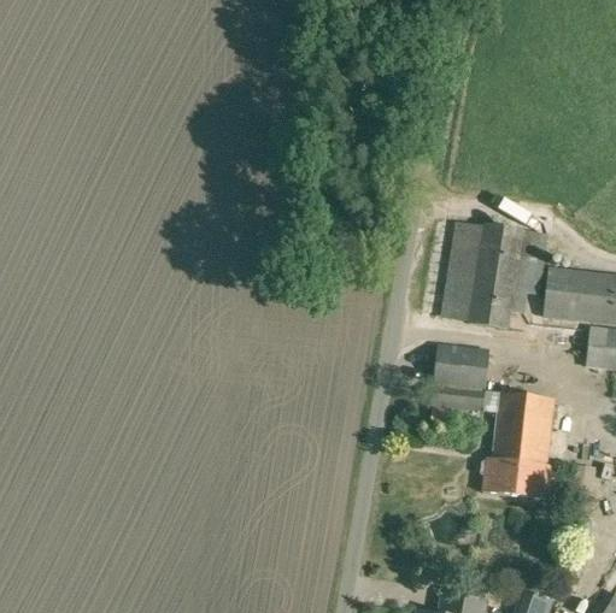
[(539,293),(549,234),(456,219),(440,314),(509,328),(514,290),(539,293)]
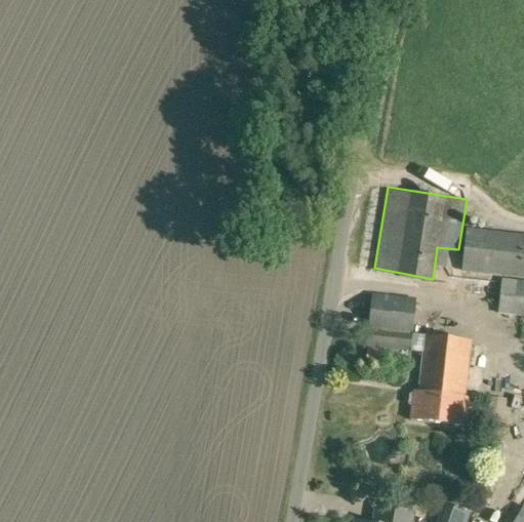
[(523,233),(467,227),(461,269),(523,275),(523,233)]
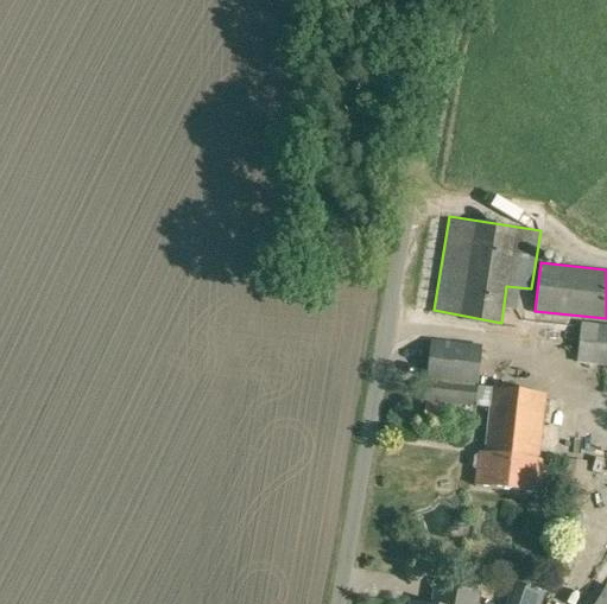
[(606,322),(581,319),(577,360),(606,362),(606,322)]
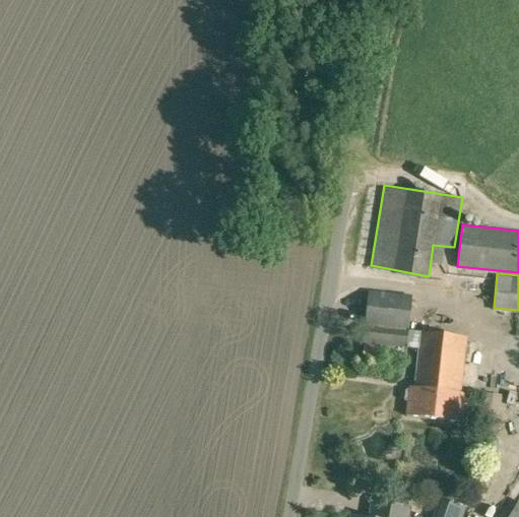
[(406,346),(412,293),(368,287),(362,341),(364,342),(362,357),(377,358),(378,343),(406,346)]
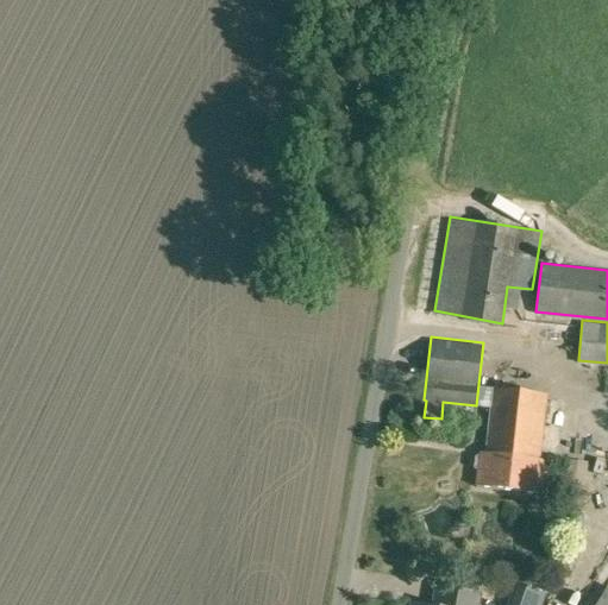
[(539,459),(546,392),(493,385),(486,452),(480,452),(480,453),(476,454),(475,465),(478,466),(476,484),(540,492),(544,459),(539,459)]
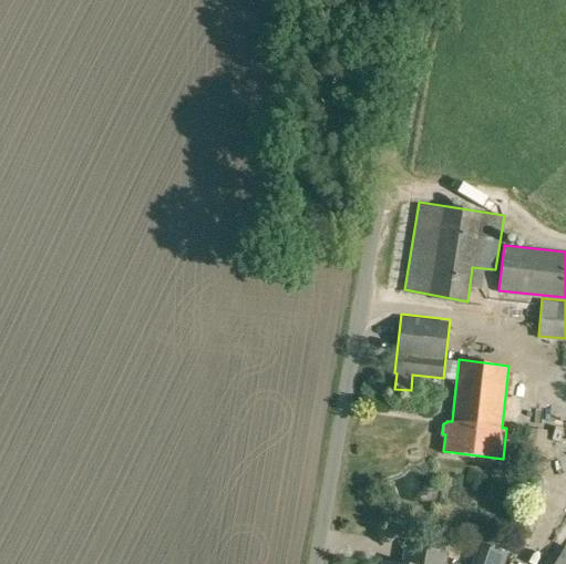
[(544,458),(544,457),(547,429),(527,426),(524,455),(544,458)]
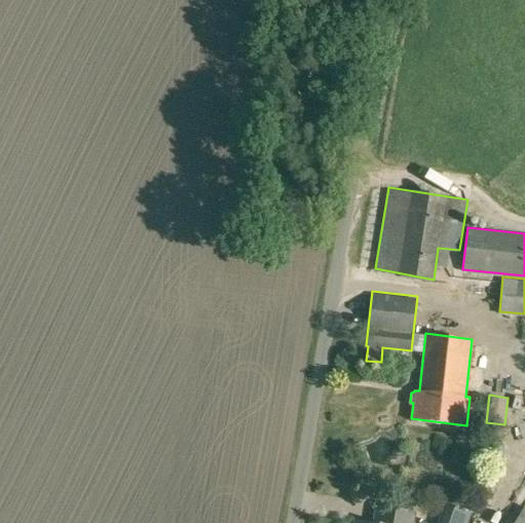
[(456,522),(478,522),(484,509),(465,501),(456,522)]
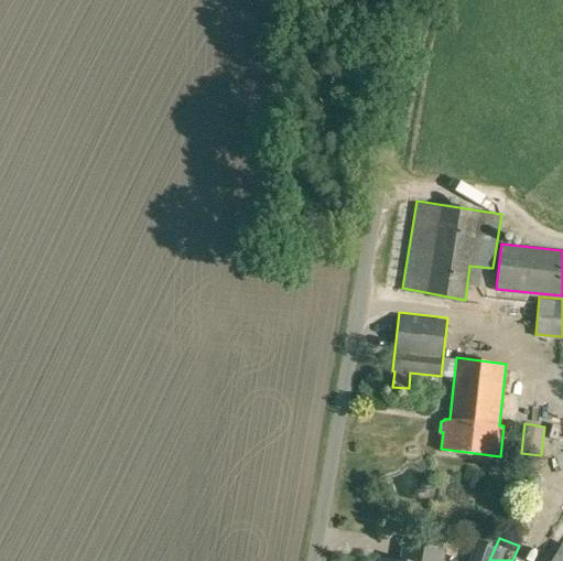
[(442,560),(444,550),(405,542),(402,560),(382,558),(381,560),(442,560)]
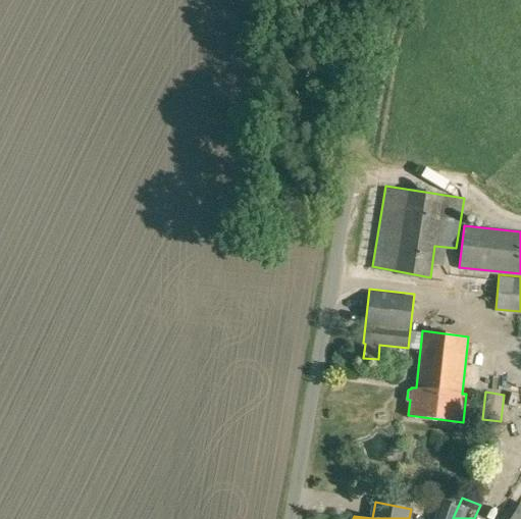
[(520,503),(510,518),(520,518),(520,503)]
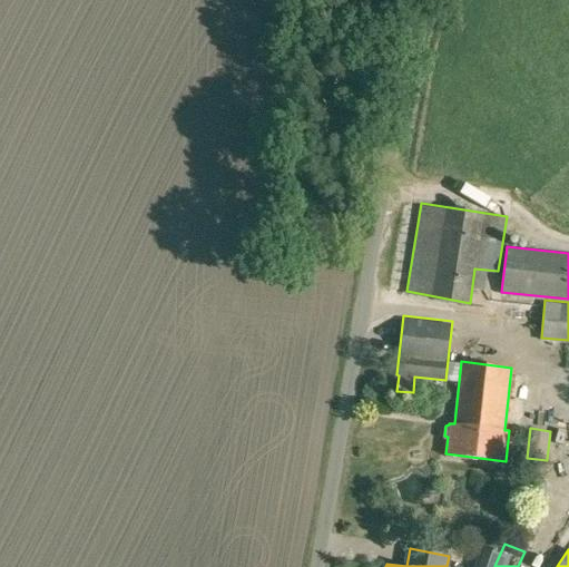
All buildings are outlined.
